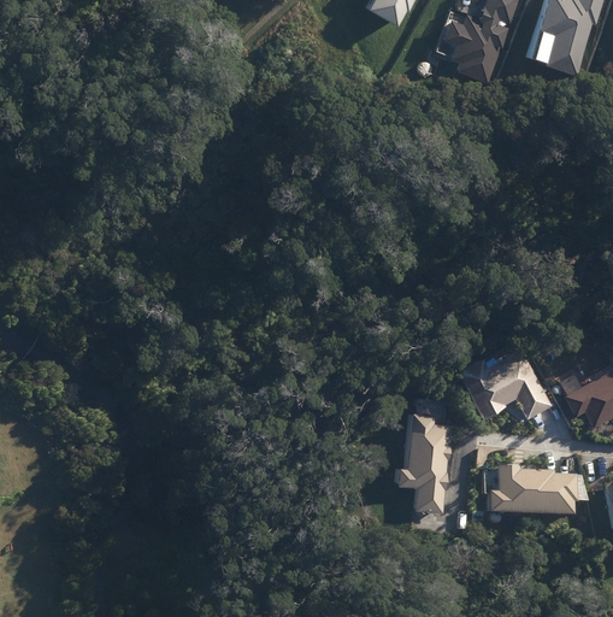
[(370,0),(366,7),(395,24),(405,7),(407,9),(412,0),(370,0)]
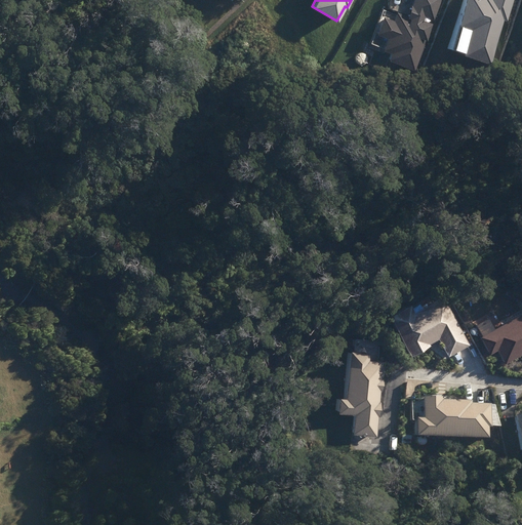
[(390,59),(415,70),(442,0),(415,0),(410,15),(399,11),(396,21),(385,15),(378,33),(389,37),(385,49),(393,52),(390,59)]
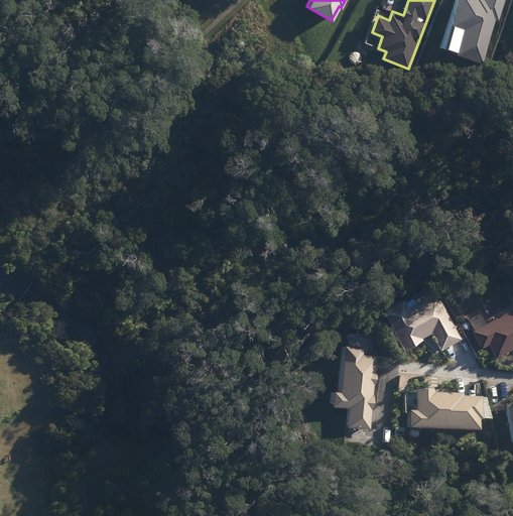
[(454,51),(482,60),(496,17),(500,18),(505,0),(457,0),(450,23),(462,27),(454,51)]
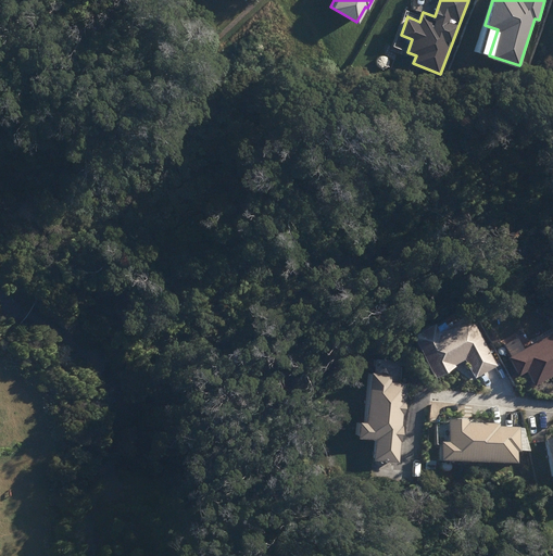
[(434,319),(413,330),(435,374),(456,363),(455,362),(465,357),(475,375),(498,364),(472,314),(439,330),(434,319)]
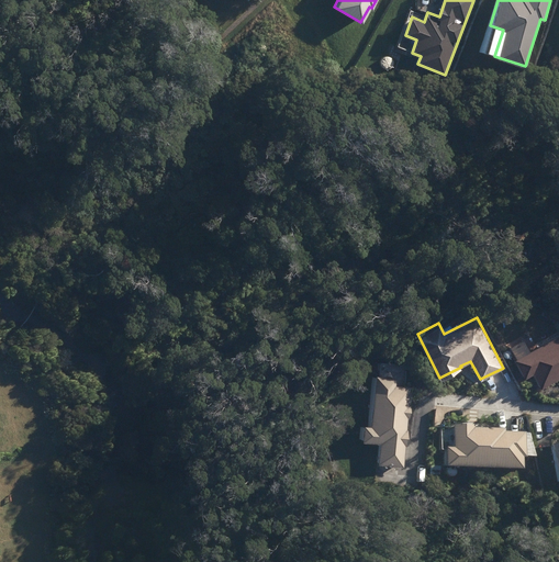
[(558,335),(515,359),(525,377),(533,372),(541,388),(558,378),(558,335)]
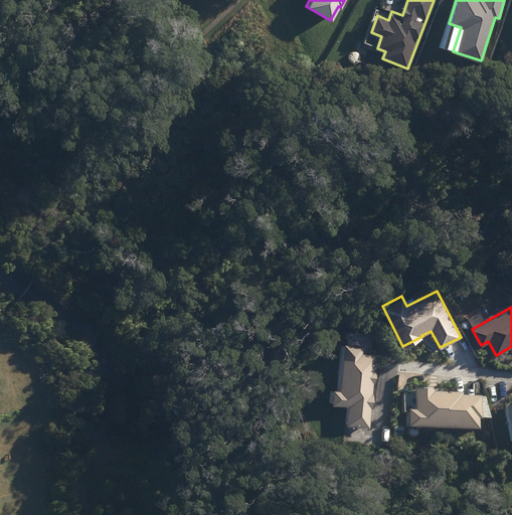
[(362,344),(342,342),(338,387),(333,387),(332,401),(349,403),(347,422),(369,424),(371,405),(372,405),(377,353),(361,352),(362,344)]
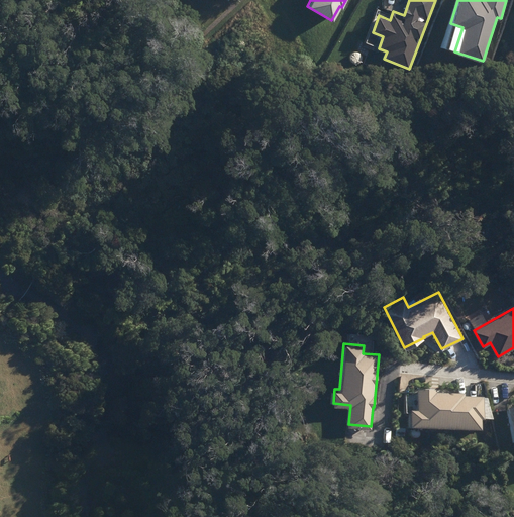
[(410,411),(409,428),(481,430),(482,419),(484,419),(485,397),(465,396),(465,394),(436,393),(436,390),(418,390),(417,411),(410,411)]
